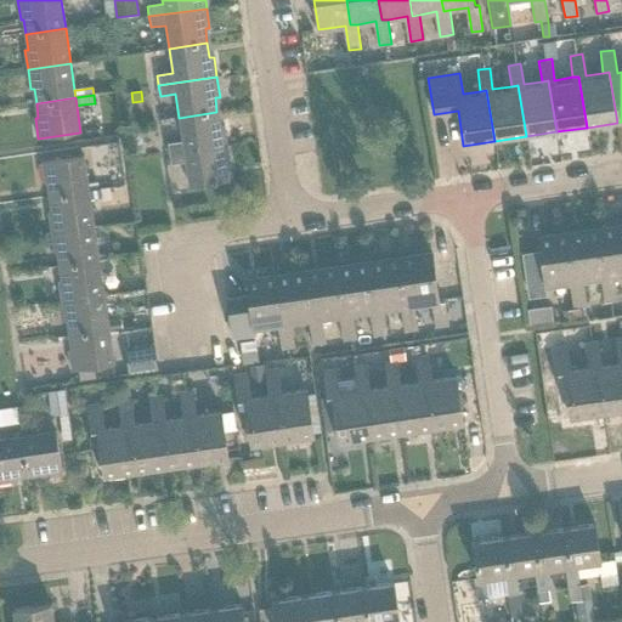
[(182,142),(168,145),(169,154),(226,146),(224,126),(219,128),(216,112),(179,118),(182,142)]
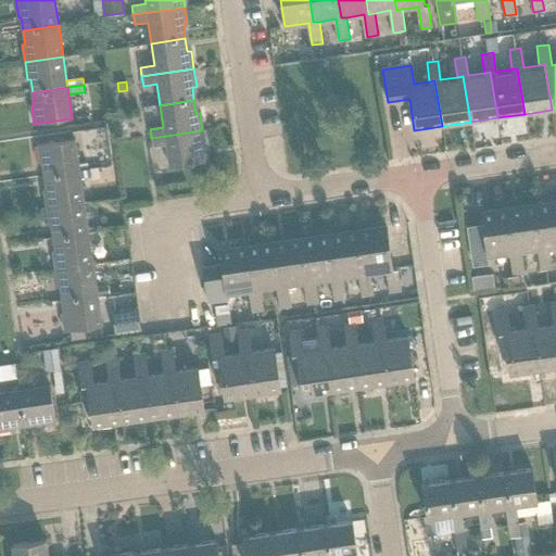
[(202,162),(201,149),(205,148),(202,130),(151,138),(152,148),(166,146),(169,167),(202,162)]
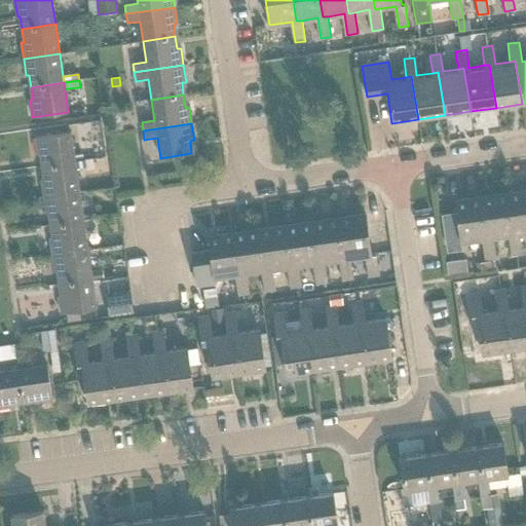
[(71,133),(35,138),(38,155),(40,155),(42,167),(76,162),(71,133)]
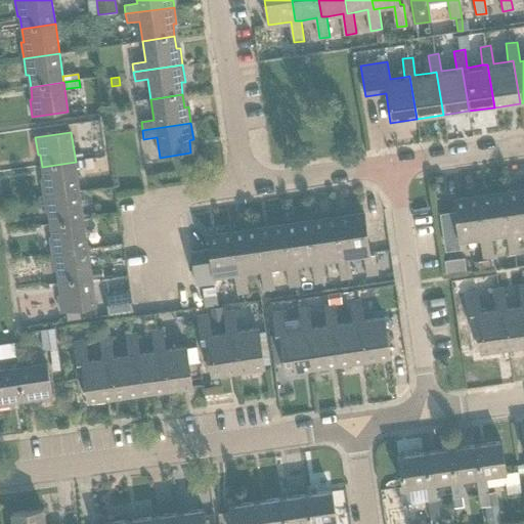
[(44,180),(41,180),(43,197),(80,191),(76,162),(42,167),(44,180)]
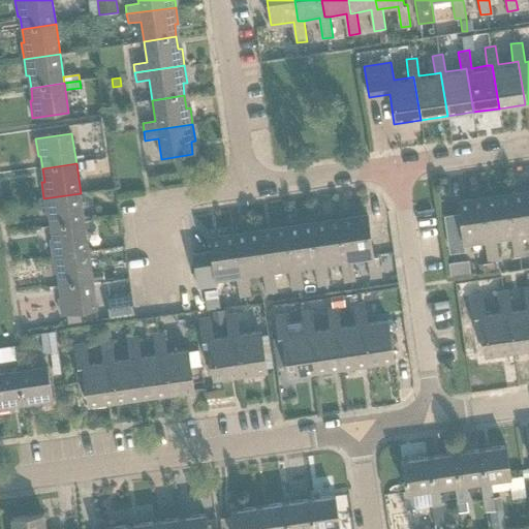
[(528,191),(510,194),(517,236),(521,235),(528,232),(528,191)]
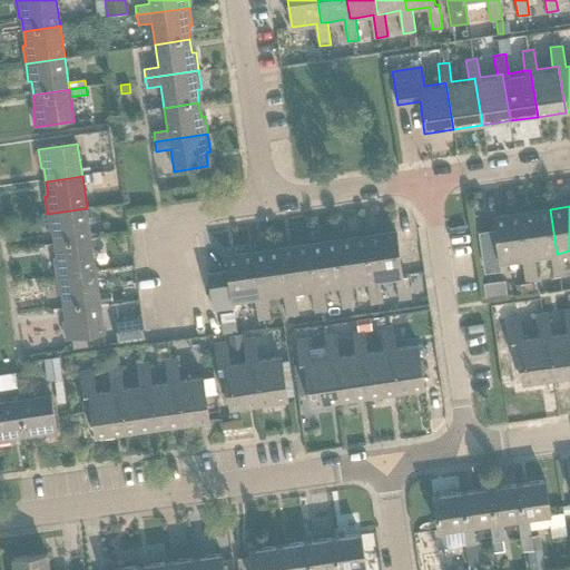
[(50,232),(53,232),(56,245),(91,239),(87,208),(47,214),(50,232)]
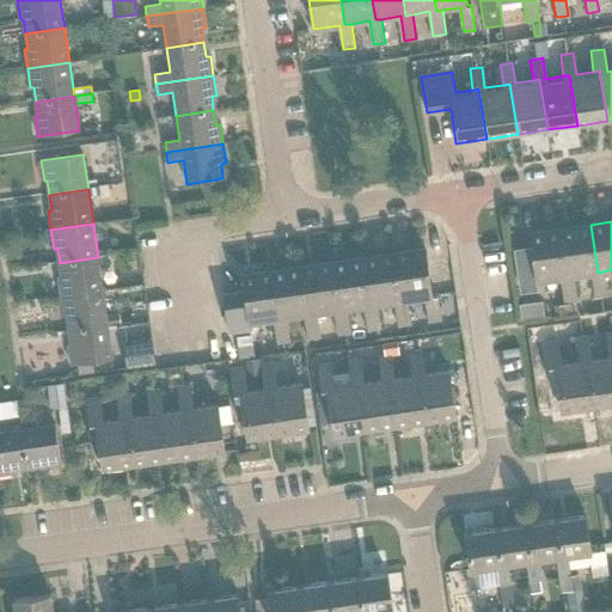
[(606,295),(603,271),(598,273),(591,225),(561,230),(568,276),(573,276),(591,273),(594,298),(606,295)]
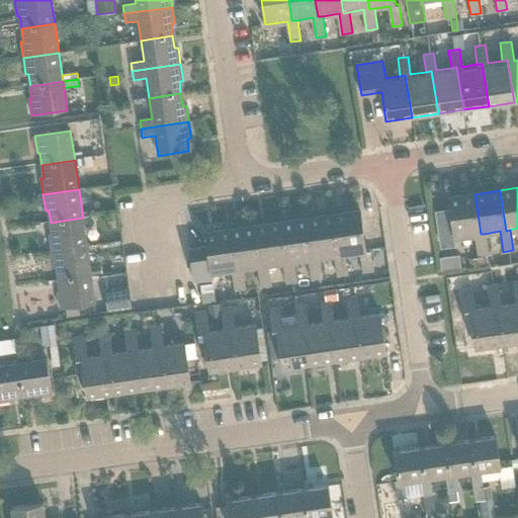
[(454,238),(475,235),(477,255),(488,253),(485,234),(481,234),(475,194),(448,198),(454,238)]
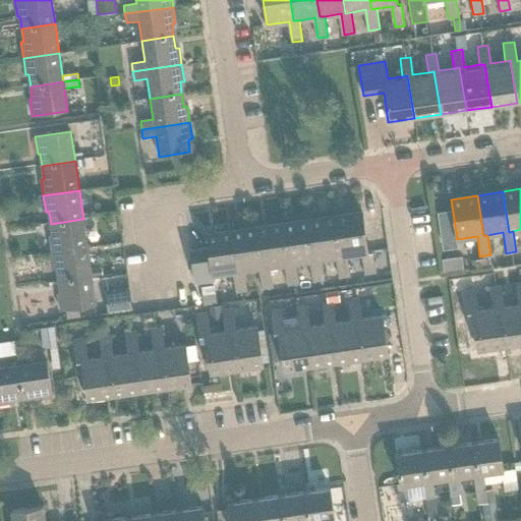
[(362,213),(336,216),(341,256),(337,256),(340,277),(350,276),(347,255),(362,253),(365,274),(375,272),(372,250),(367,251),(362,213)]
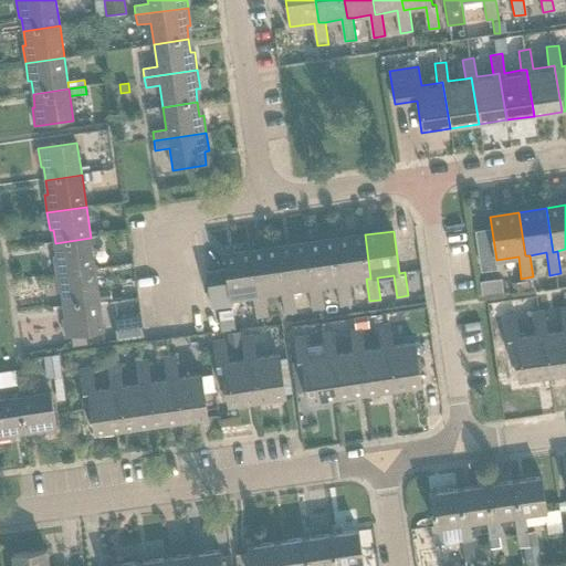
[(349,281),(366,279),(370,279),(365,234),(336,239),(343,282),(349,281)]
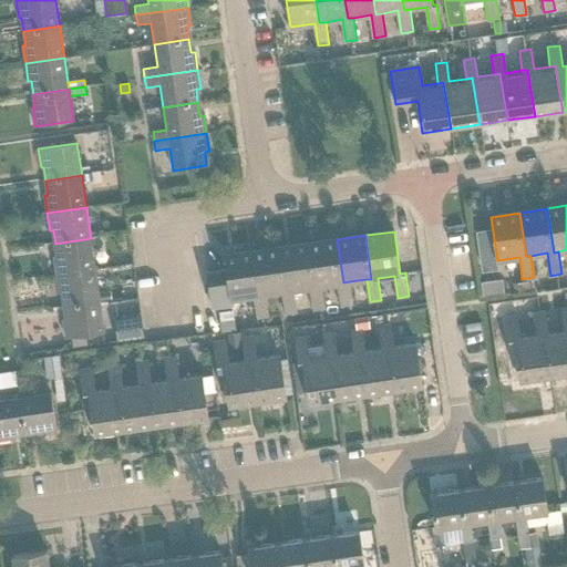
[(57,257),(53,258),(57,276),(95,269),(91,238),(55,244),(57,257)]
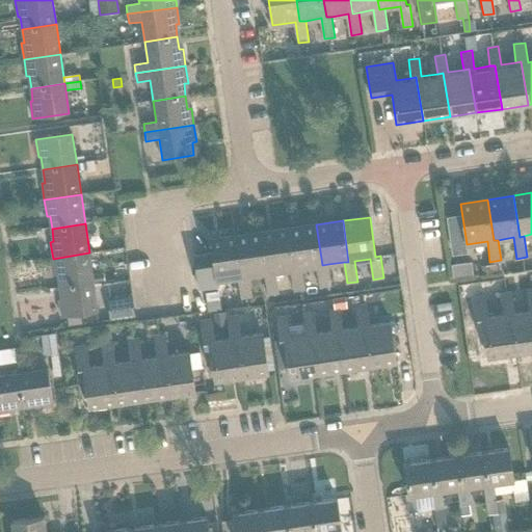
[(330,285),(328,264),(322,265),(316,224),(290,229),(296,269),(301,268),(317,266),(320,287),(330,285)]
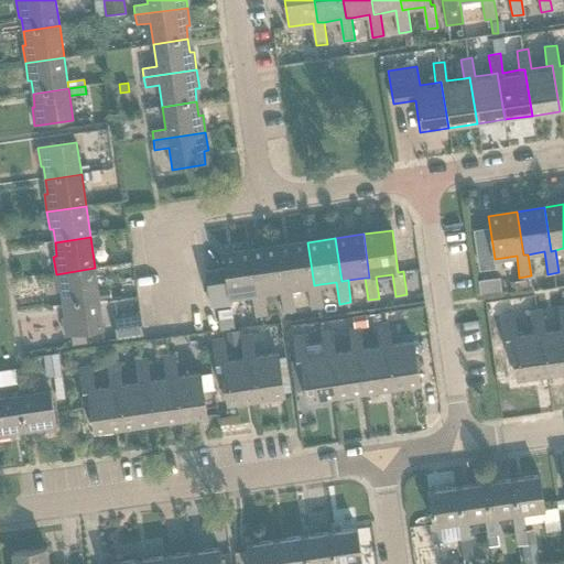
[(323,306),(320,284),(314,285),(307,242),(280,246),(286,290),(292,289),(308,285),(312,308),(323,306)]
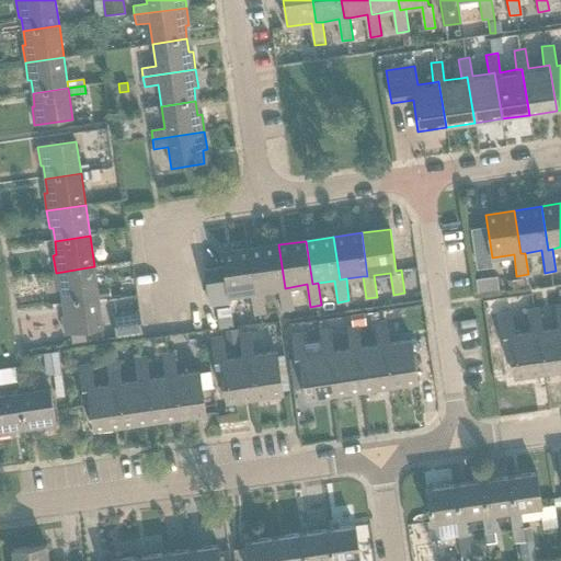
[(294,309),(290,287),(285,288),(278,244),(251,249),(256,292),(263,292),(279,288),(283,310),(294,309)]
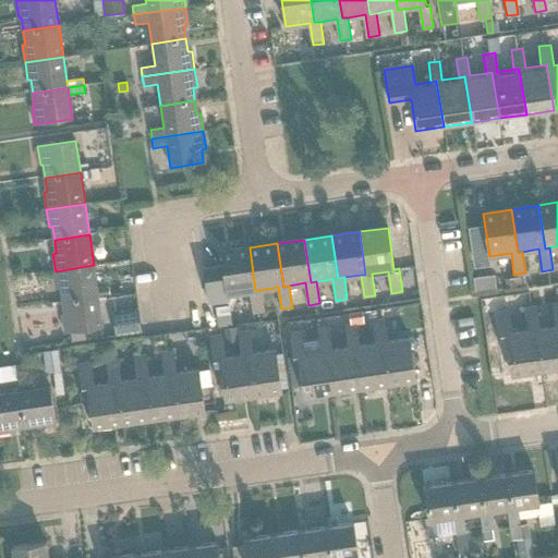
[(227,294),(250,291),(253,313),(265,311),(262,290),(255,290),(250,247),(221,252),(227,294)]
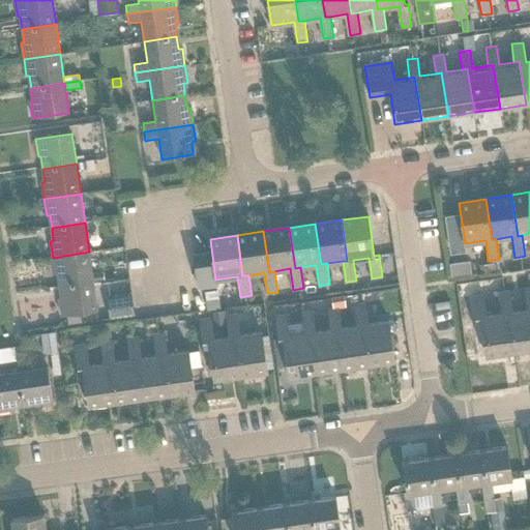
[(55,274),(58,274),(60,286),(93,282),(89,252),(53,258),(55,274)]
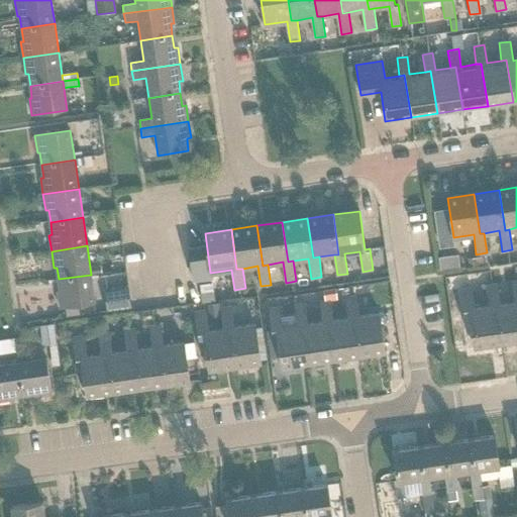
[(482,256),(468,259),(470,270),(484,268),(482,256)]
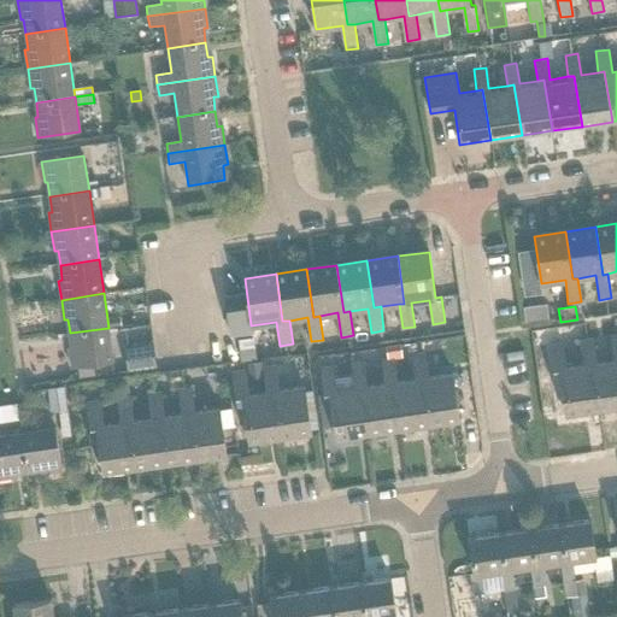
[(69,350),(71,369),(113,363),(109,328),(70,333),(72,348),(69,350)]
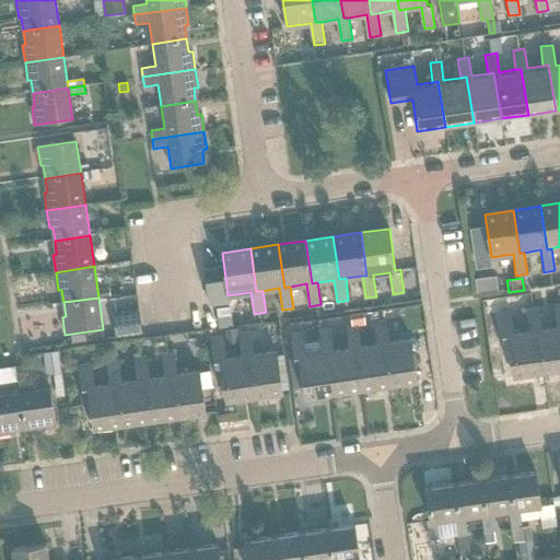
[(559,326),(558,327),(541,329),(539,308),(527,310),(531,331),(536,330),(541,373),(559,371),(559,326)]
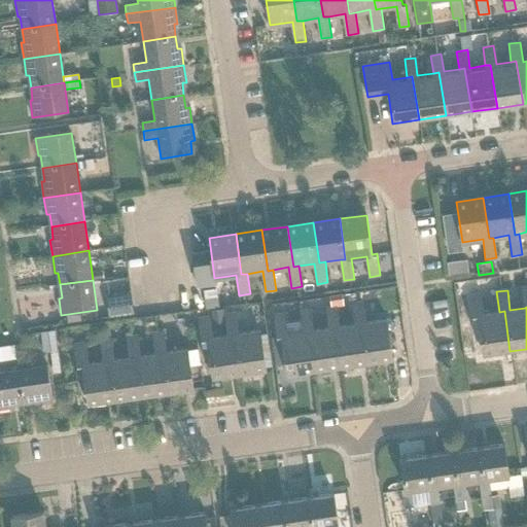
[(129,292),(104,295),(107,316),(132,313),(129,292)]
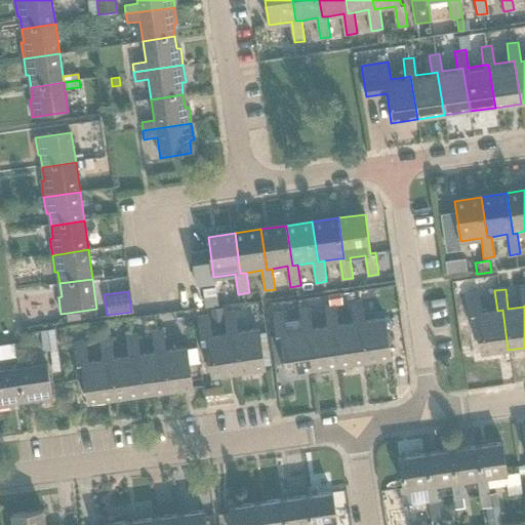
[(469,294),(472,315),(476,314),(482,354),(508,350),(502,310),(497,311),(482,313),(479,292),(469,294)]
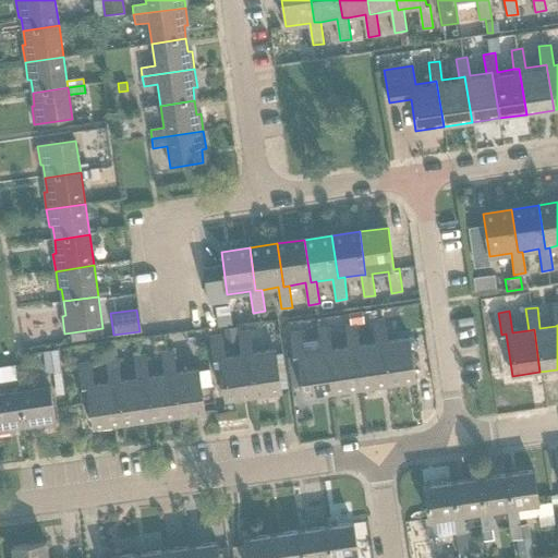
[(362,312),(349,313),(350,325),(355,324),(356,325),(364,324),(362,312)]
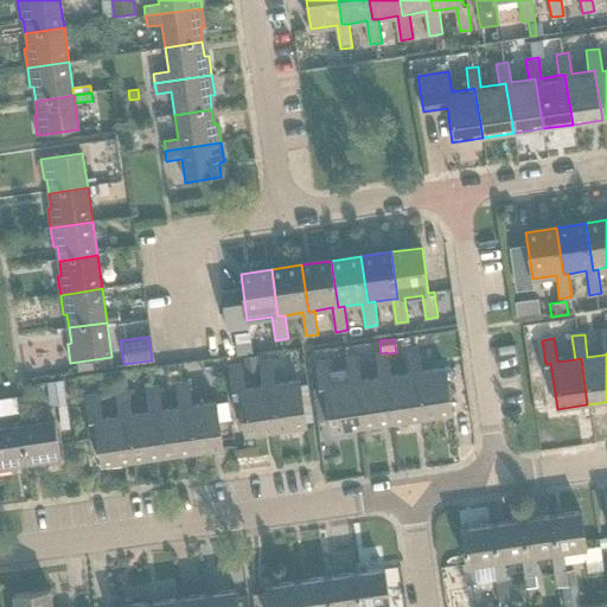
[(250,342),(236,344),(237,356),(251,353),(253,353),(250,342)]
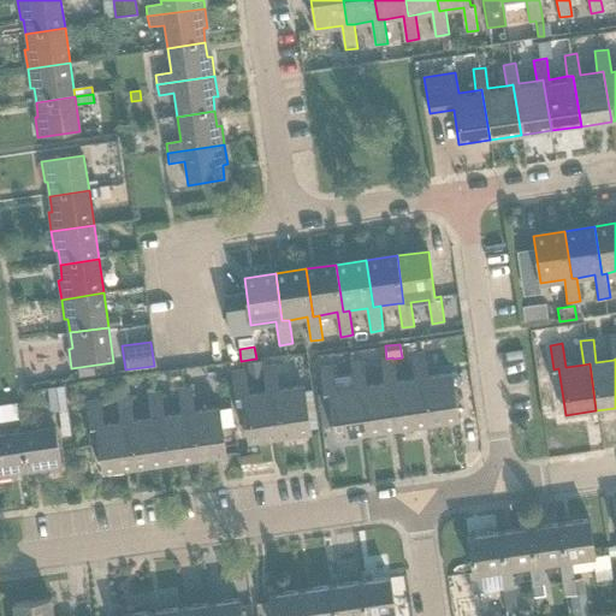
[(452,373),(427,377),(424,353),(410,355),(414,379),(420,378),(426,425),(458,421),(452,373)]
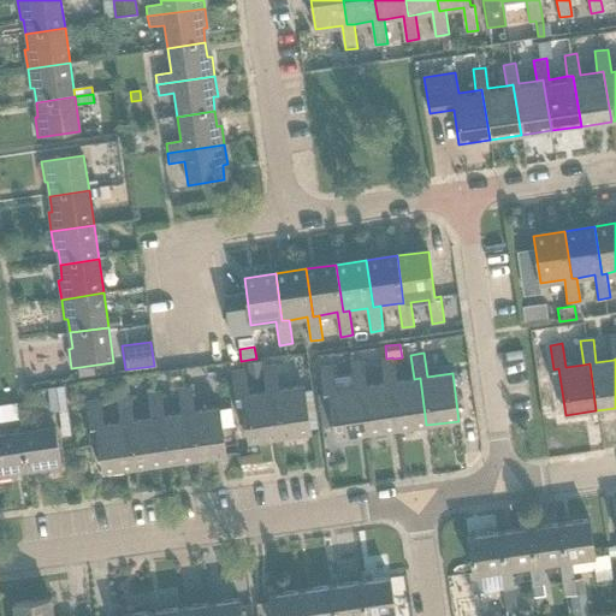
[(420,378),(414,379),(396,381),(394,359),(392,357),(386,359),(380,360),(384,384),(390,383),(397,430),(426,425),(420,378)]
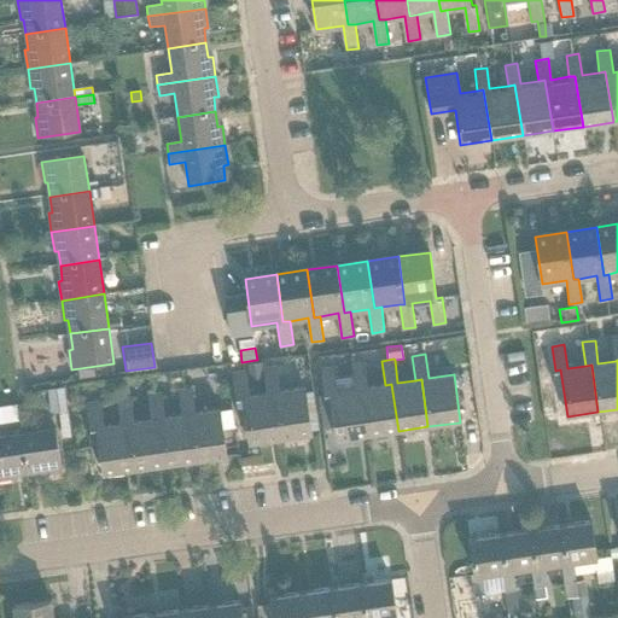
[(261,362),(248,363),(250,380),(263,379),(261,362)]
